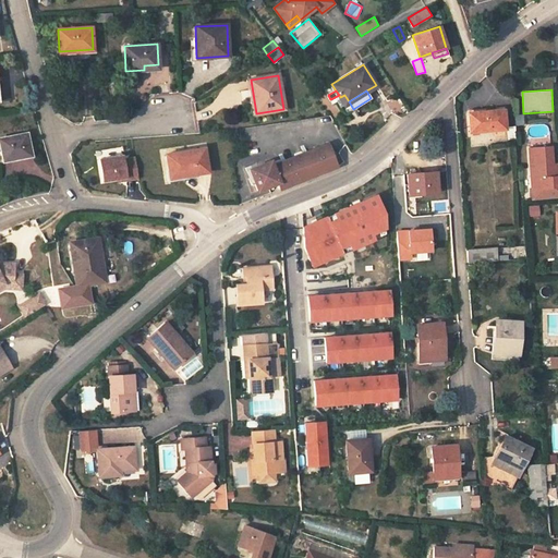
[(340,107),(349,101),(344,95),(340,97),(336,100),(340,107)]
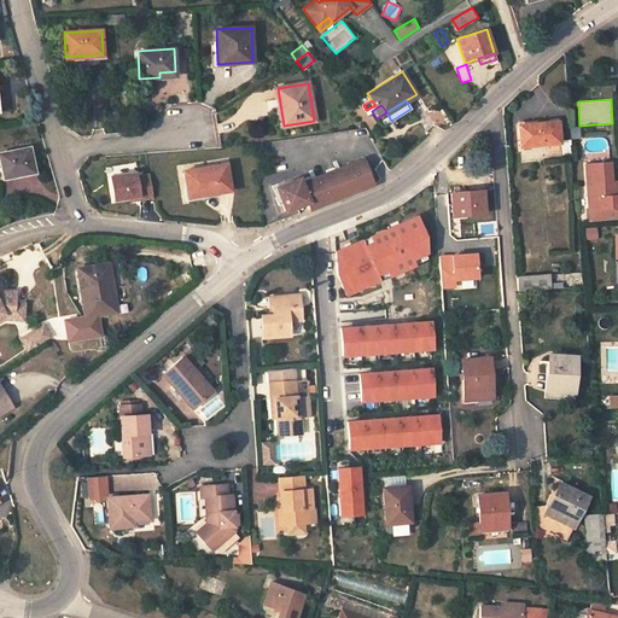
[(518,124),(520,146),(559,143),(557,121),(518,124)]
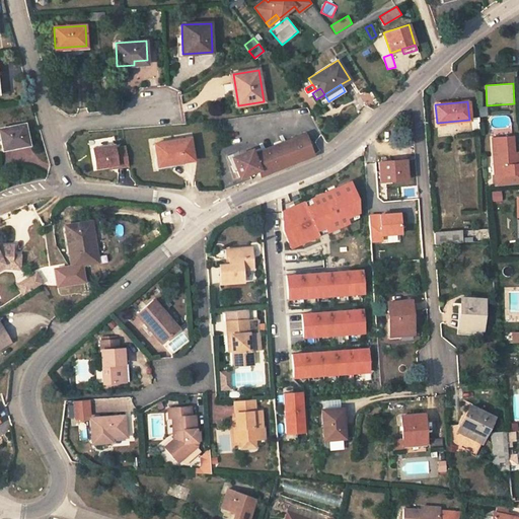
[(0,128),(0,134),(3,148),(11,146),(11,148),(23,145),(23,142),(28,141),(24,124),(0,128)]
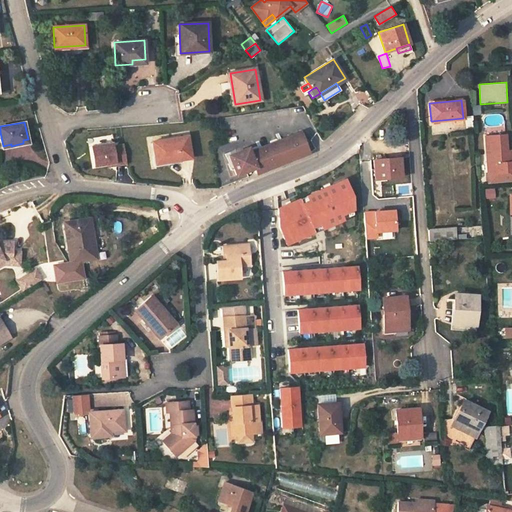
[(249,169),(251,175),(258,173),(309,152),(300,131),(250,152),(248,147),(228,154),(236,174),(249,169)]
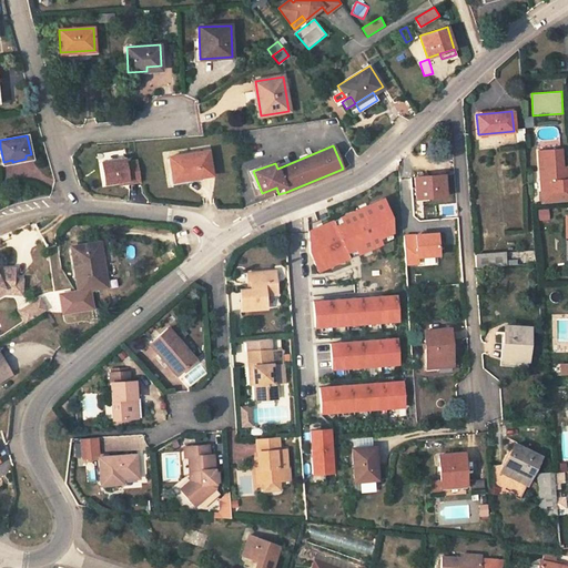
[(561,149),(538,150),(541,191),(547,191),(567,189),(567,179),(564,180),(563,166),(561,149)]
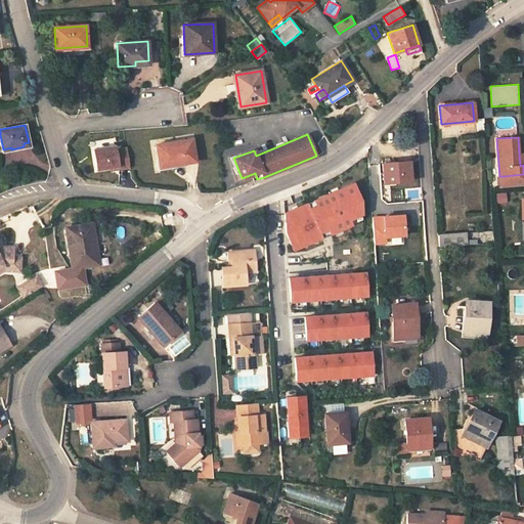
[(156,144),(159,164),(173,162),(174,165),(195,162),(191,138),(156,144)]
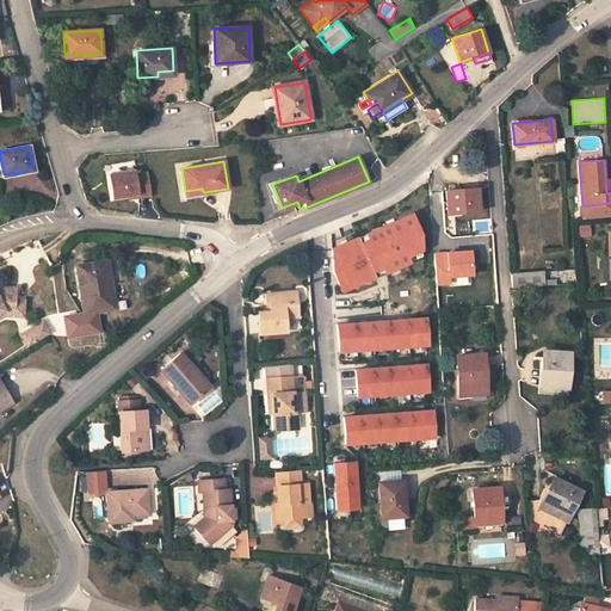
[(148,173),(134,176),(134,171),(109,176),(112,198),(128,196),(137,195),(137,197),(152,195),(148,173)]
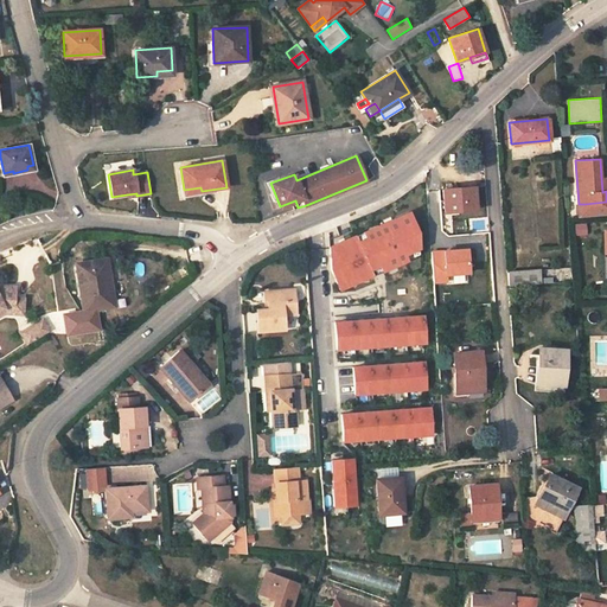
[(445,213),(475,210),(474,187),(464,189),(464,185),(457,186),(457,189),(442,190),(445,213)]
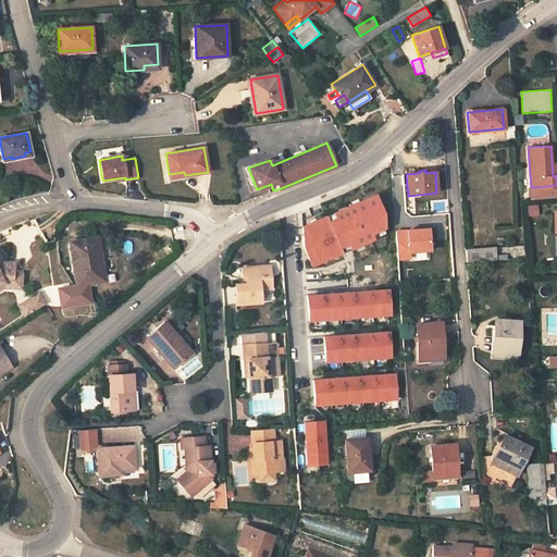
[(556,185),(536,187),(536,198),(556,196),(556,185)]
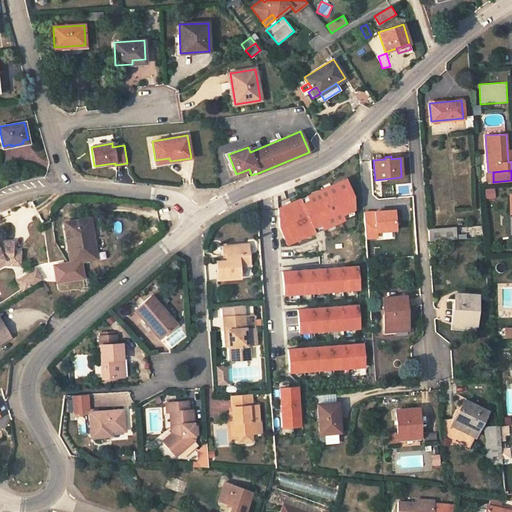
[(353,209),(352,197),(345,179),(306,196),(308,201),(302,204),(299,199),(278,209),(279,227),(284,239),(291,236),(293,241),(314,233),(312,227),(320,224),(322,229),(343,220),(341,214),(353,209)]
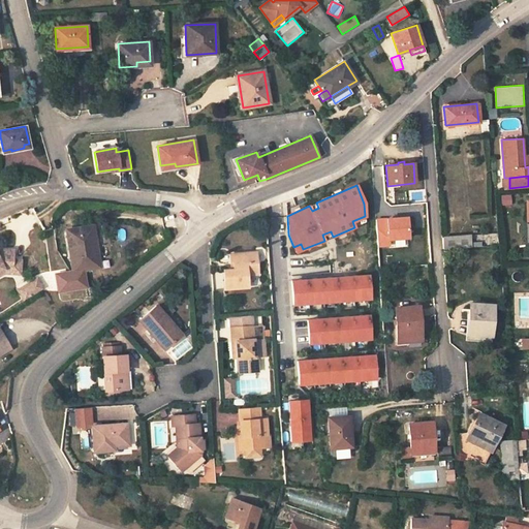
[(502,195),(503,205),(512,204),(511,193),(502,195)]
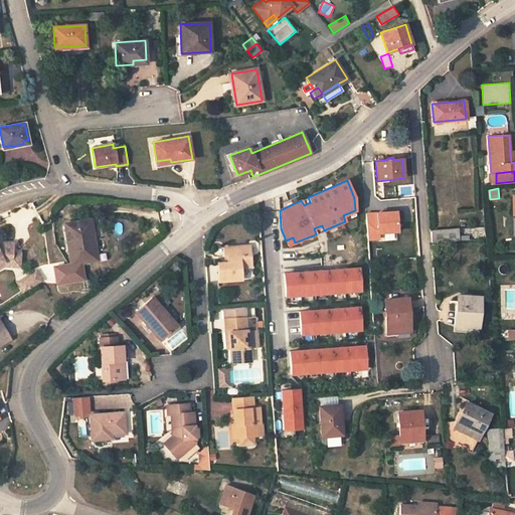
[(310,202),(308,197),(301,200),(304,205),(310,202)]
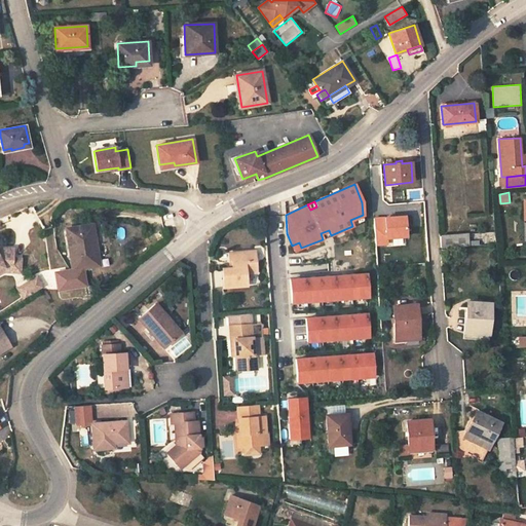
[(350,220),(352,226),(363,221),(363,215),(350,220)]
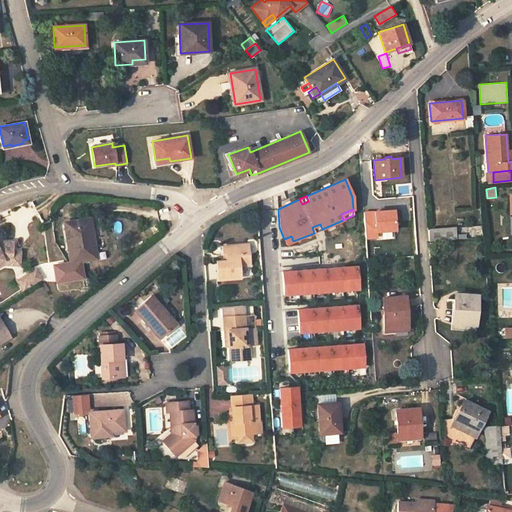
[(376,238),(376,232),(395,230),(394,211),(363,213),(365,238),(376,238)]
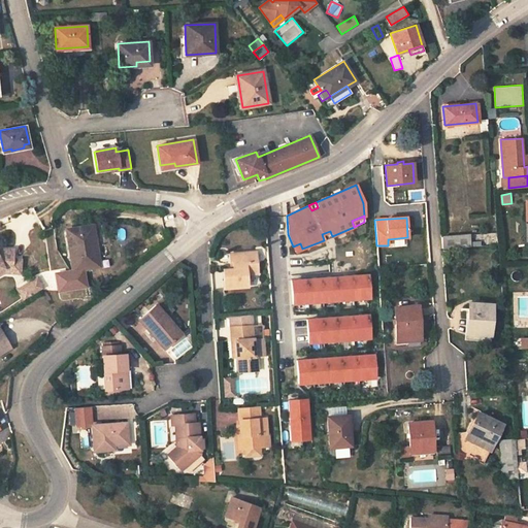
[(93,225),(66,230),(73,270),(84,268),(99,266),(93,225)]
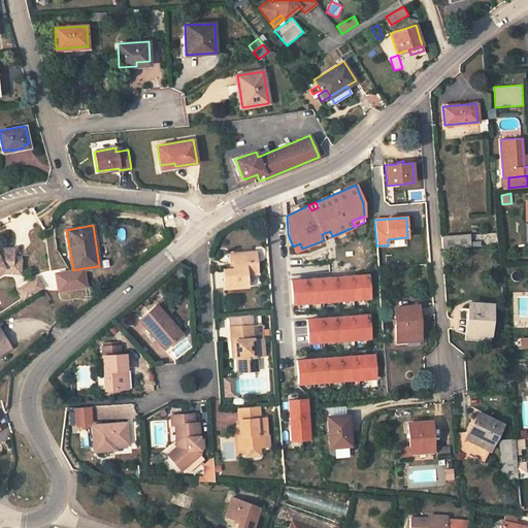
[(322,234),(324,240),(332,236),(330,231),(322,234)]
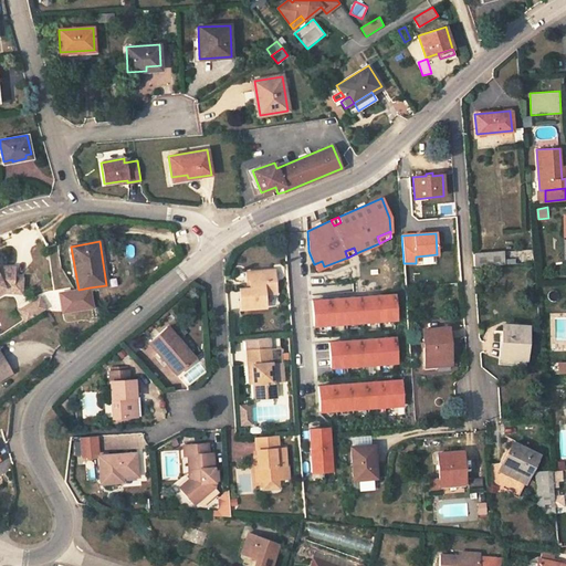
[(473,253),(474,266),(504,264),(503,251),(473,253)]
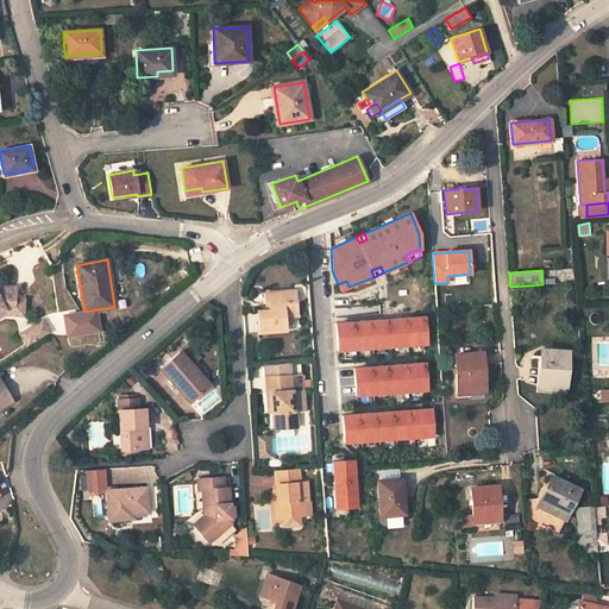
[(346,281),(338,284),(340,290),(349,287),(346,281)]
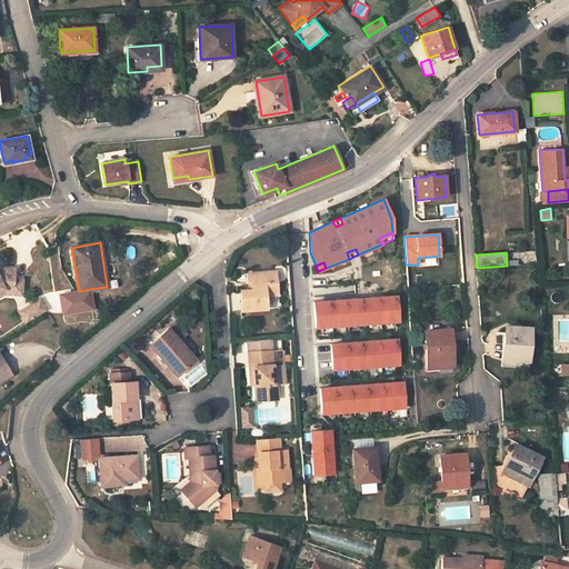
[(0,290),(5,289),(5,286),(13,287),(15,279),(15,269),(0,267),(0,290)]
